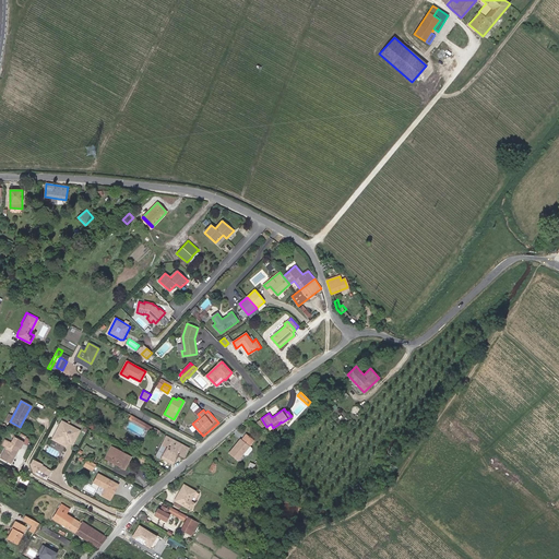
[(61,420),(52,438),(62,444),(66,437),(68,437),(74,440),(80,430),(61,420)]
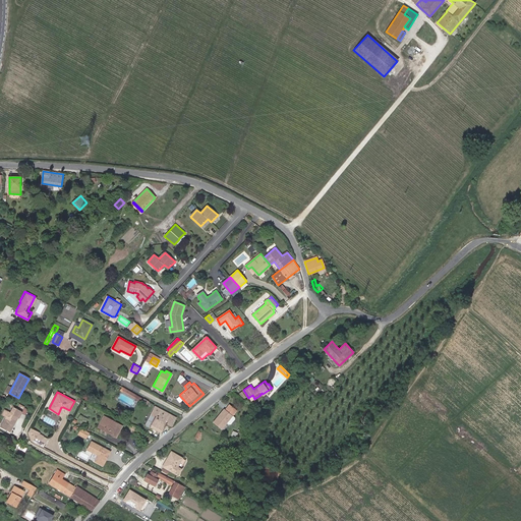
[(224,408),(214,421),(221,428),(226,422),(228,423),(230,423),(234,419),(234,417),(232,415),(236,410),(229,404),(225,409),(224,408)]
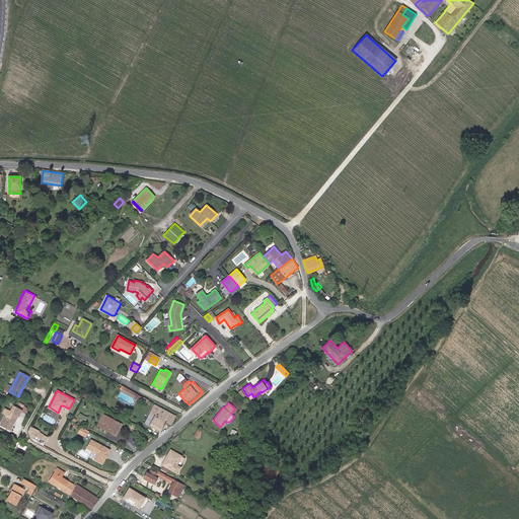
[(171,425),(175,416),(154,404),(144,424),(161,432),(166,422),(171,425)]
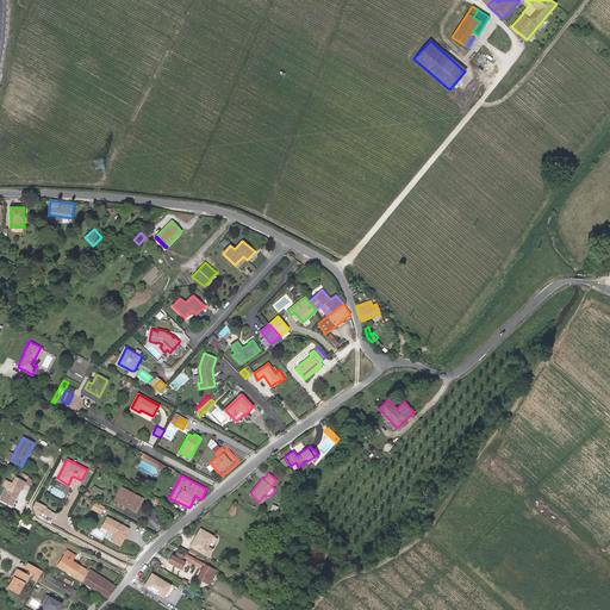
[(72,477),(68,485),(72,486),(74,483),(79,485),(81,480),(74,477),(72,477)]
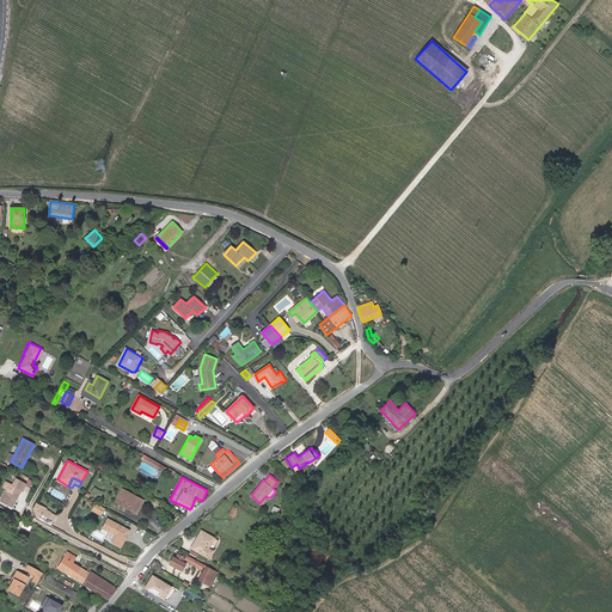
[(28,484),(18,479),(14,485),(16,487),(13,491),(8,488),(7,489),(1,501),(12,507),(22,490),(24,491),(28,484)]
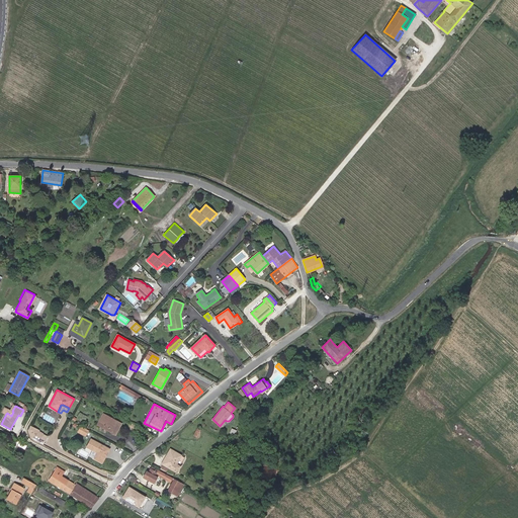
[(121,424),(103,414),(97,425),(115,434),(121,424)]
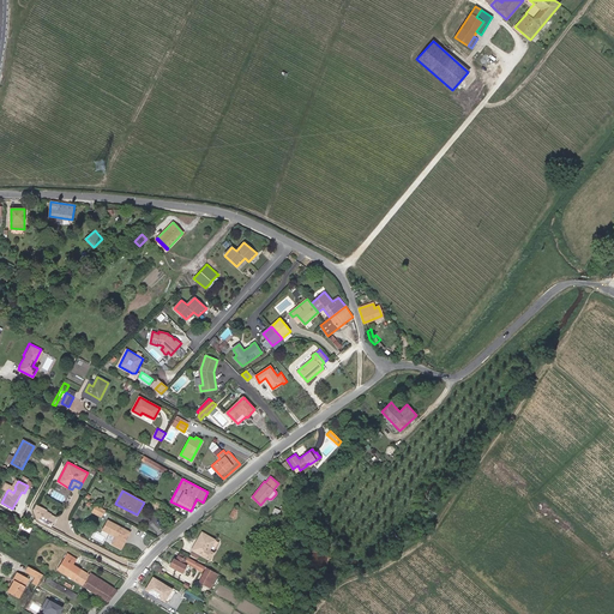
[(44,509),(36,504),(34,509),(36,519),(44,523),(49,515),(46,512),(44,510),(44,509)]
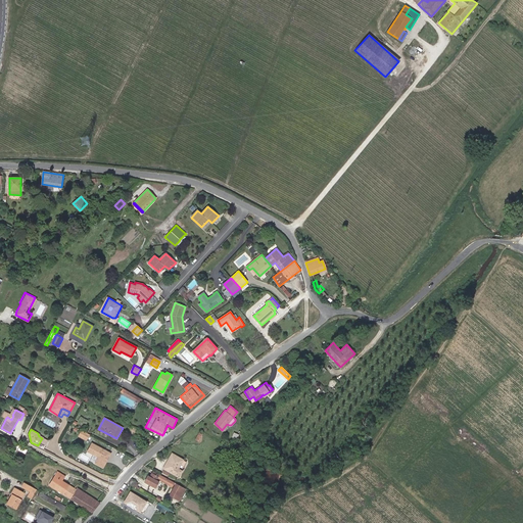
[(82,430),(80,435),(86,438),(89,434),(82,430)]
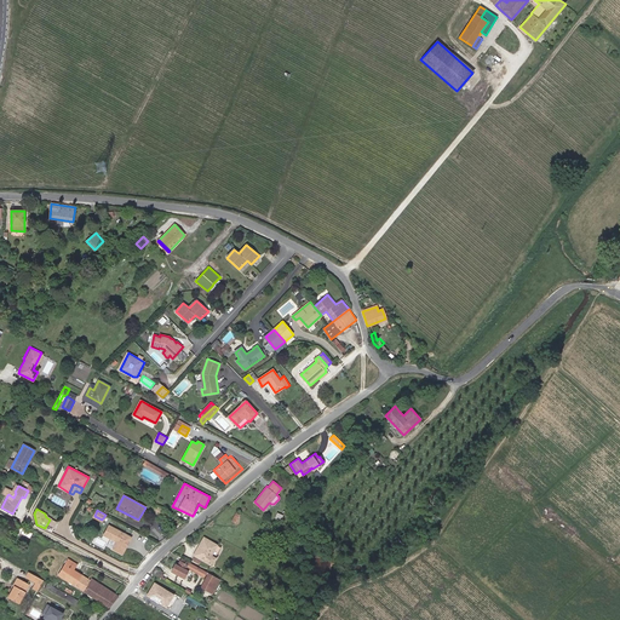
[(108,524),(102,534),(115,541),(110,549),(121,555),(125,547),(124,544),(125,541),(127,543),(130,538),(108,524)]
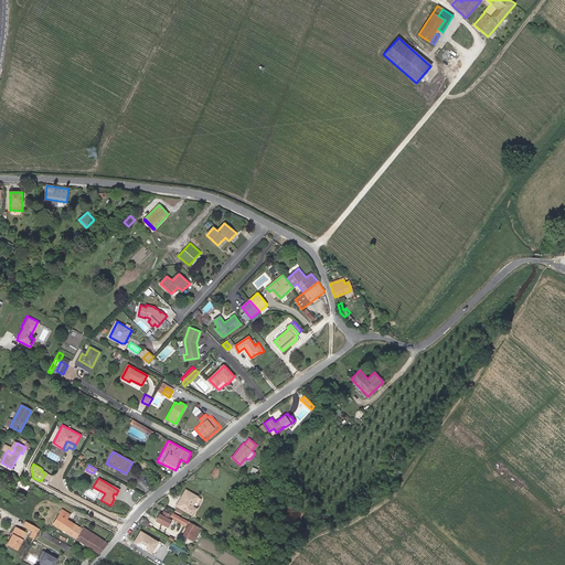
[(185,490),(179,502),(181,503),(188,491),(185,490)]
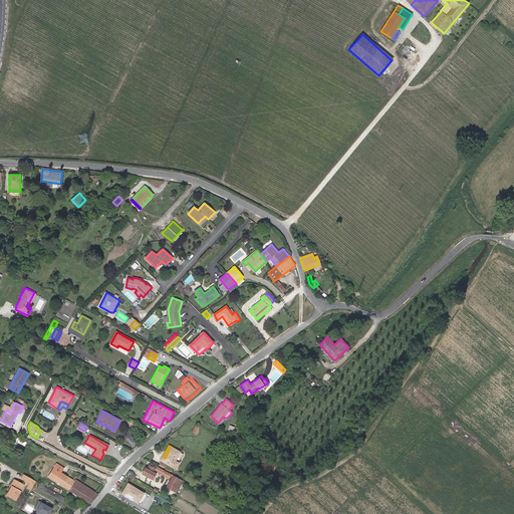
[(165,458),(163,457),(161,460),(162,461),(160,465),(165,468),(167,464),(175,468),(183,454),(171,447),(165,458)]
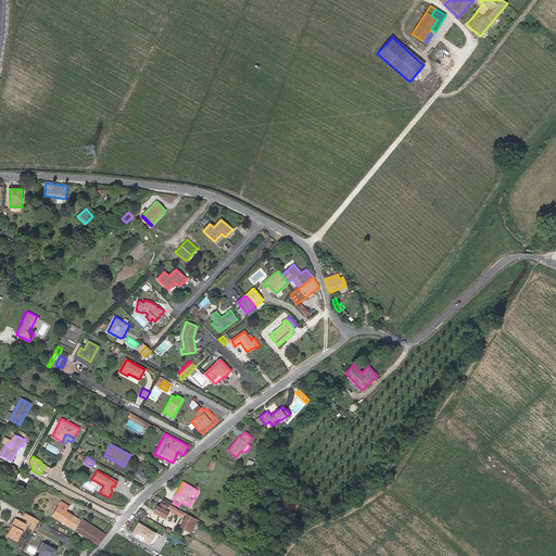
[(160,507),(158,506),(153,513),(165,518),(169,510),(182,518),(185,513),(163,501),(160,507)]
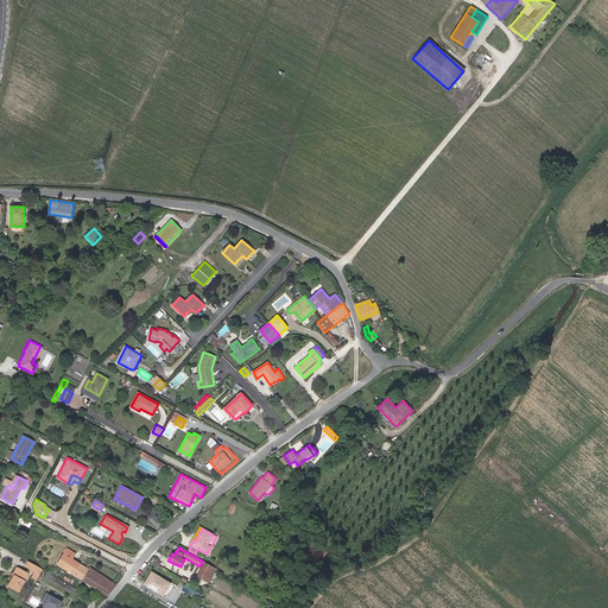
[(88,570),(88,569),(73,559),(75,553),(67,549),(64,553),(57,564),(82,580),(87,571),(88,570)]
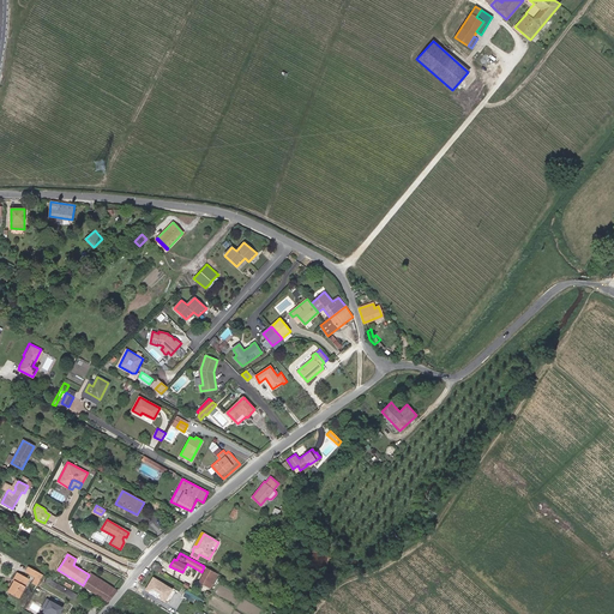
[(166,570),(154,563),(151,567),(163,573),(166,570)]
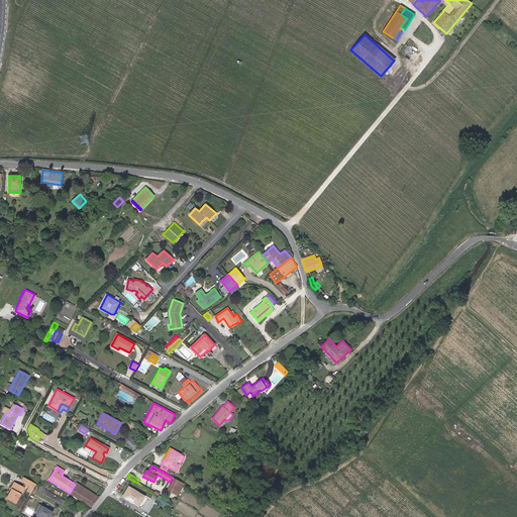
[(31,492),(35,484),(22,476),(20,481),(29,486),(27,490),(31,492)]
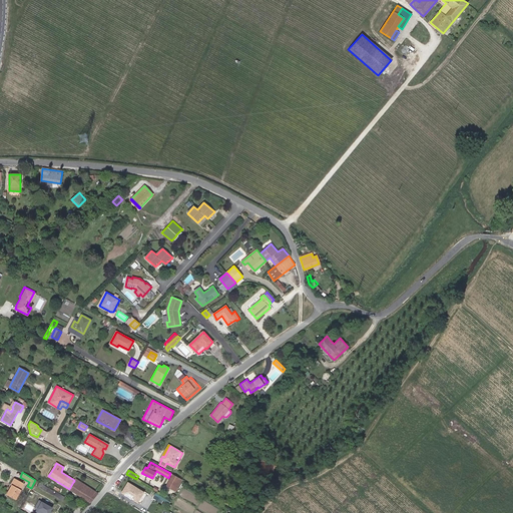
[(172,489),(178,478),(172,475),(166,486),(172,489)]
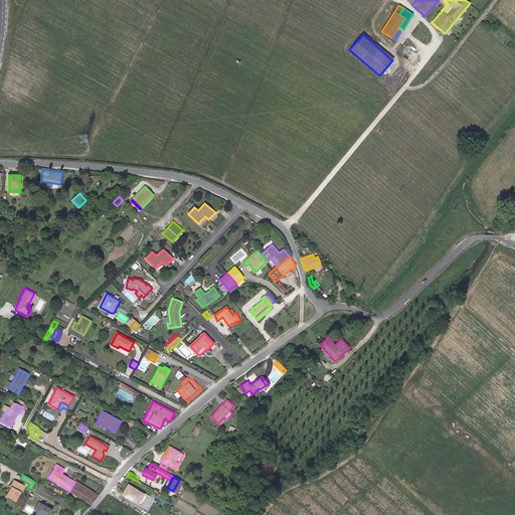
[(24,486),(15,480),(11,487),(12,487),(7,496),(15,501),(24,486)]
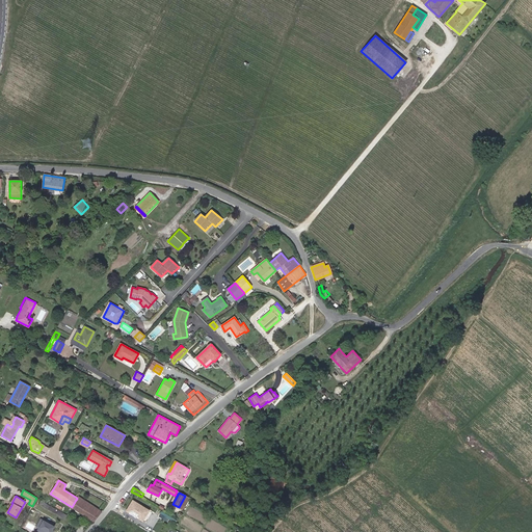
[(185,496),(179,507),(182,509),(188,498),(185,496)]
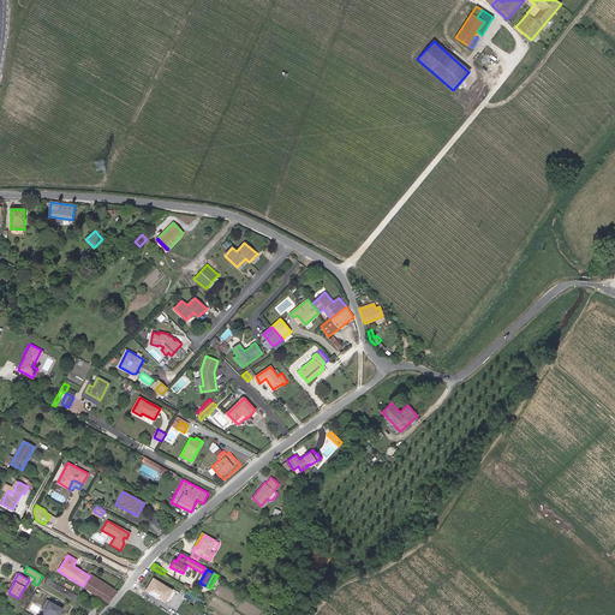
[(101,597),(109,585),(108,585),(97,578),(96,580),(89,577),(88,578),(83,586),(100,597),(101,597)]
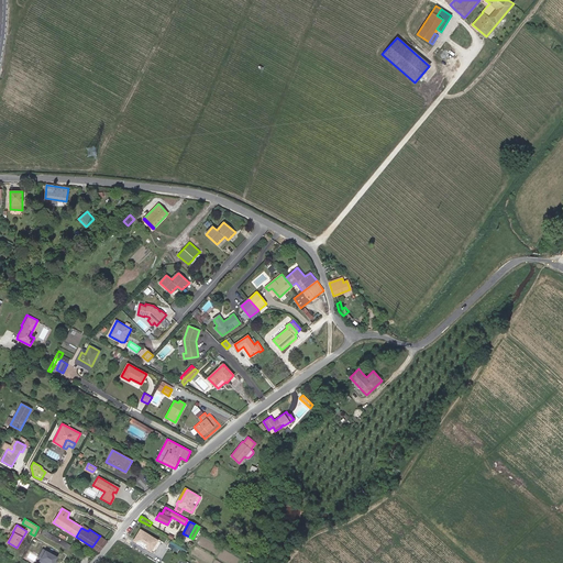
[(47,531),(43,529),(41,533),(69,549),(72,545),(46,532),(47,531)]
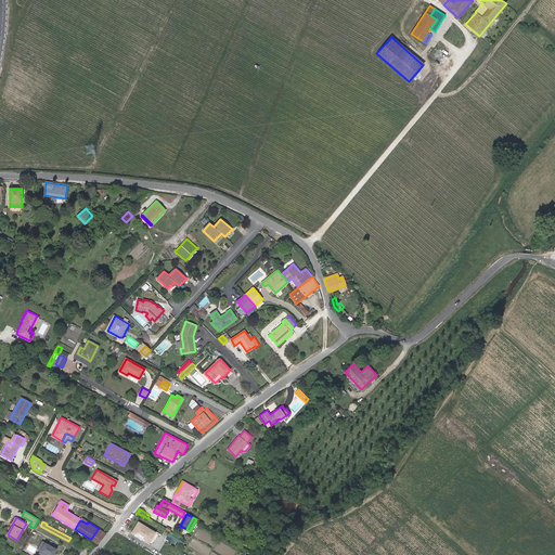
[(149,543),(155,531),(139,521),(132,532),(149,543)]
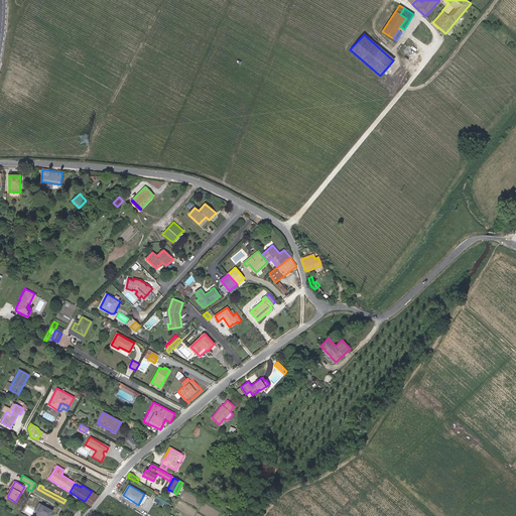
[(99,496),(92,491),(85,501),(91,505),(99,496)]
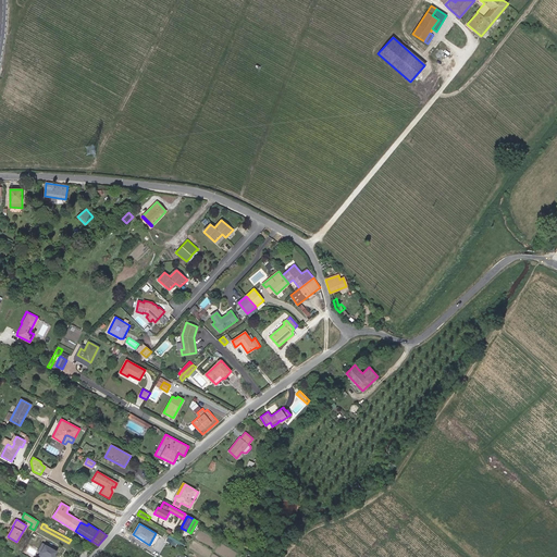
[(156,533),(149,545),(153,547),(160,535),(156,533)]
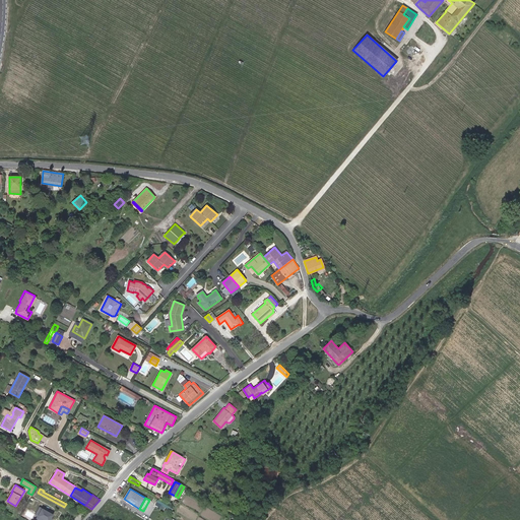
[(35,516),(42,519),(52,519),(56,514),(41,506),(35,516)]
